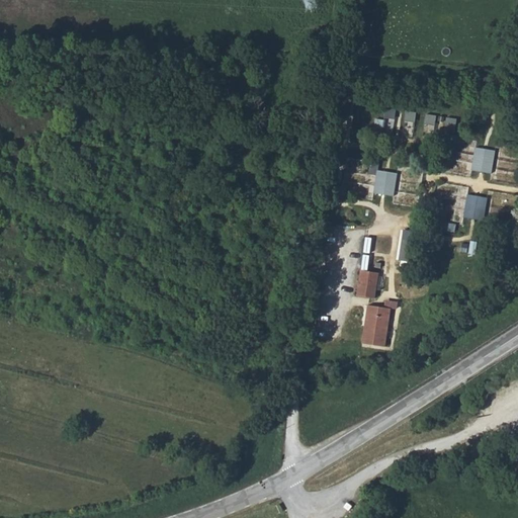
[(397,111),(386,109),(385,117),(396,118),(397,111)]
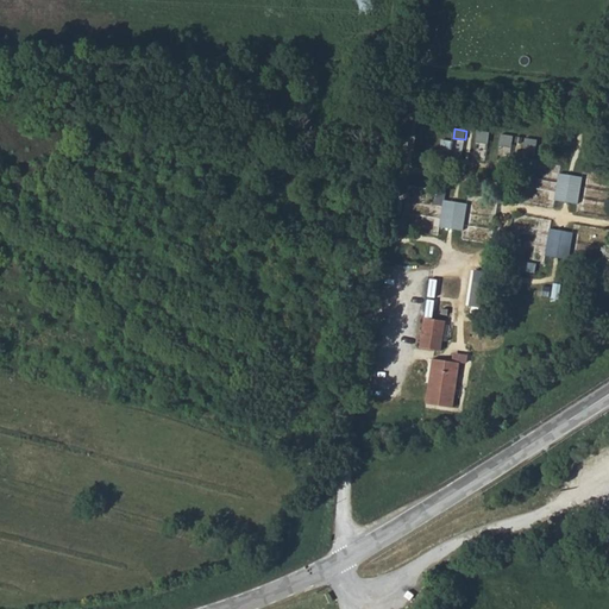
[(490,133),(478,132),(477,140),(489,143),(490,133)]
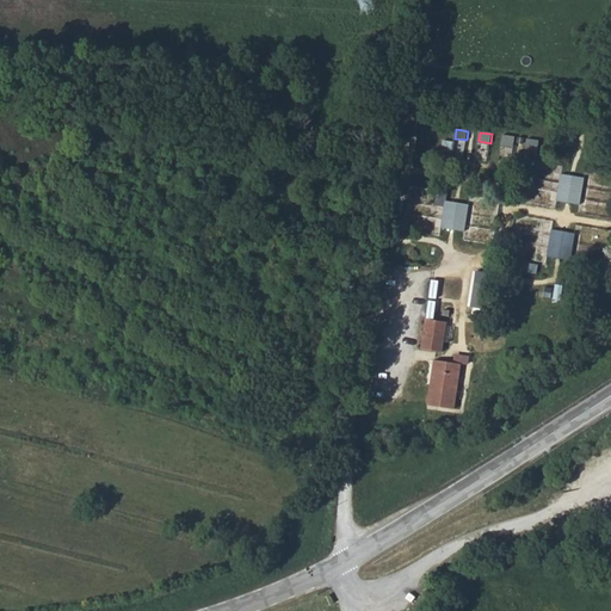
[(525,150),(526,136),(516,135),(514,149),(525,150)]
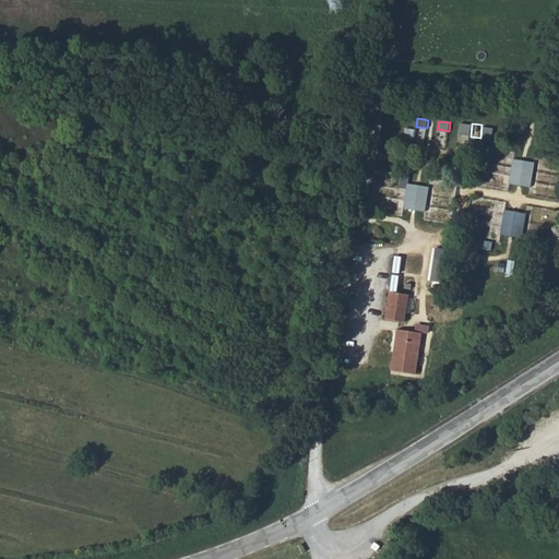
[(461,126),(459,133),(470,135),(472,127),(461,126)]
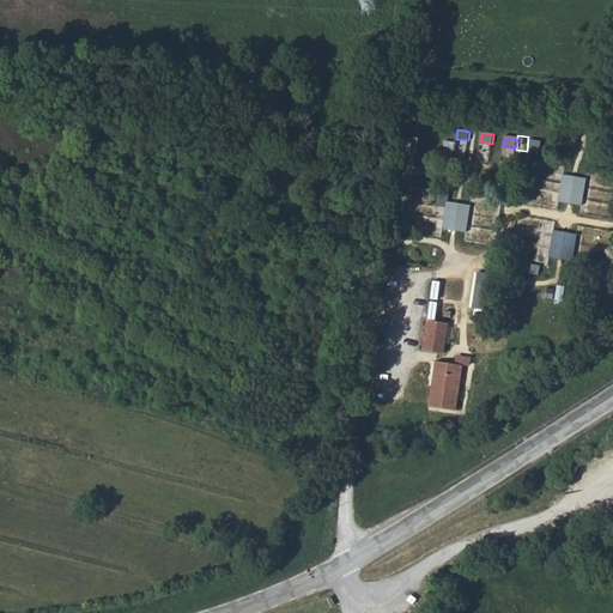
[(456,143),(445,141),(442,159),(453,162),(456,143)]
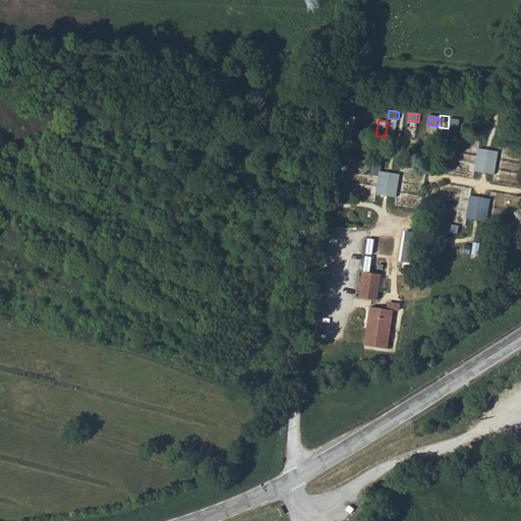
[(450,120),(449,127),(459,129),(460,121),(450,120)]
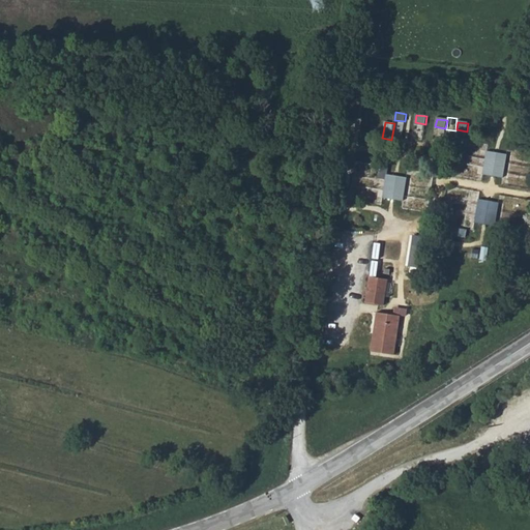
[(507,155),(488,151),(483,175),(503,178),(507,155)]
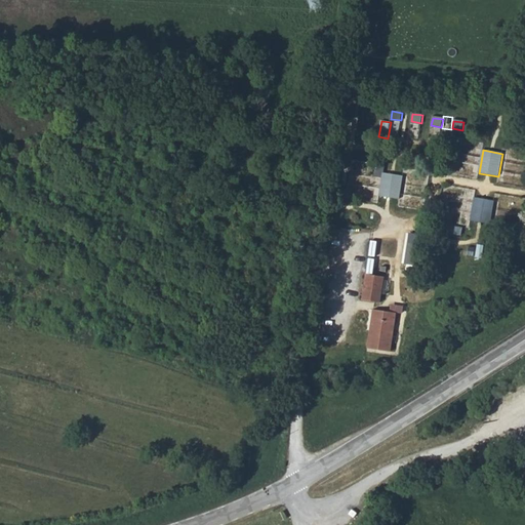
[(403,176),(384,173),(379,196),(399,199),(403,176)]
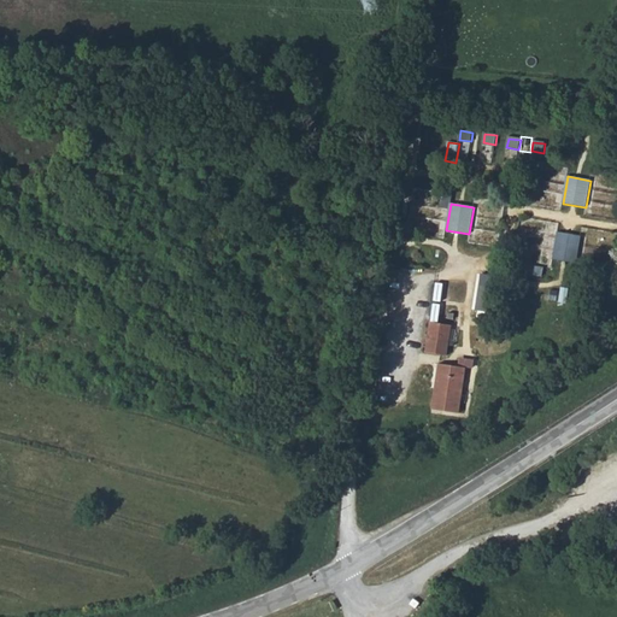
[(579,234),(562,230),(556,259),(574,263),(579,234)]
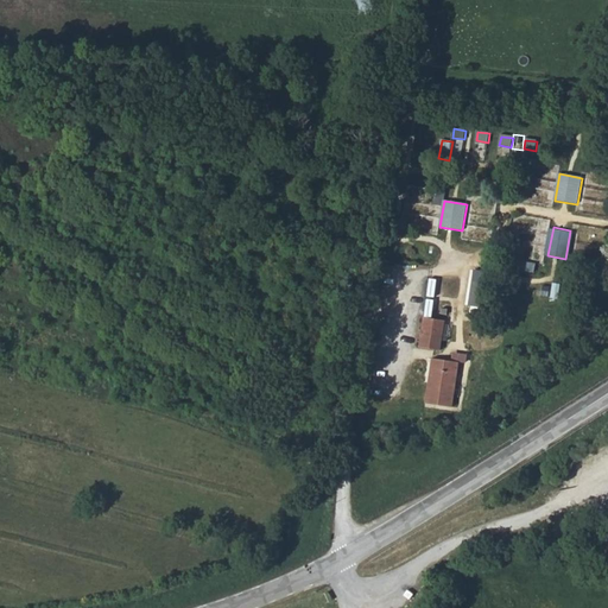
[(475,302),(481,304),(489,268),(485,267),(475,302)]
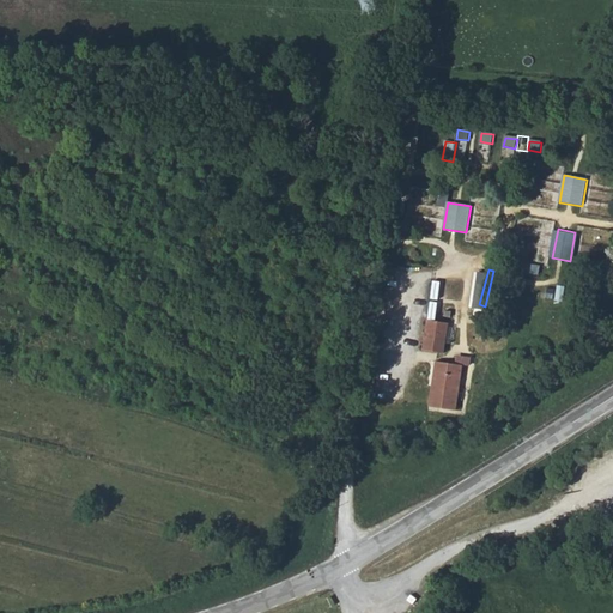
[(559,280),(556,297),(563,298),(566,283),(559,280)]
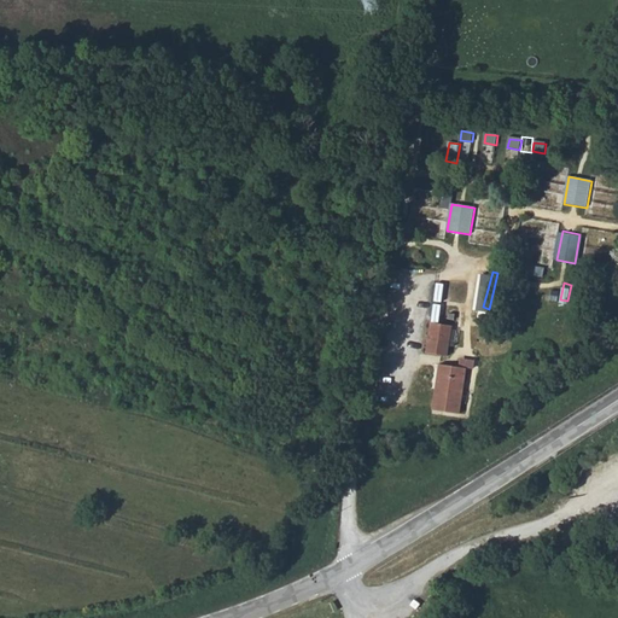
[(448,355),(453,325),(431,321),(426,353),(448,355)]
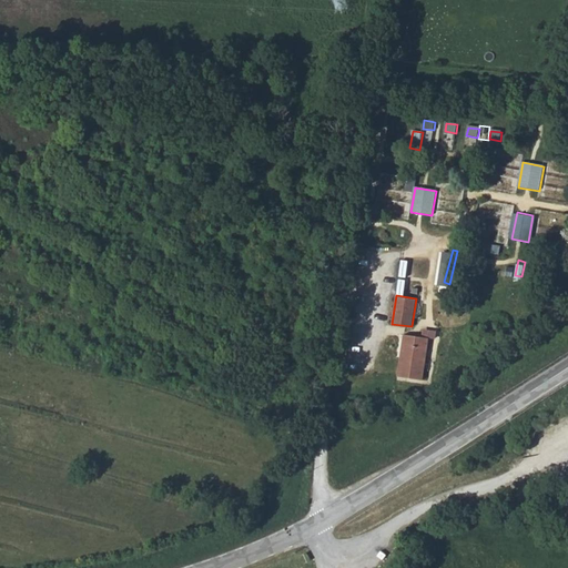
[(398,376),(423,379),(429,338),(405,334),(398,376)]
